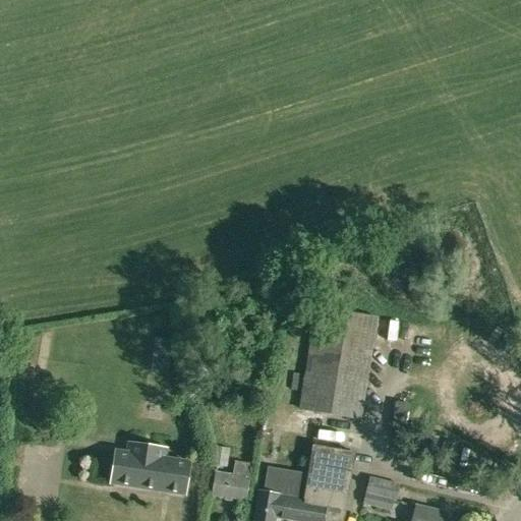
[(299,409),(359,419),(377,319),(316,308),(299,409)]
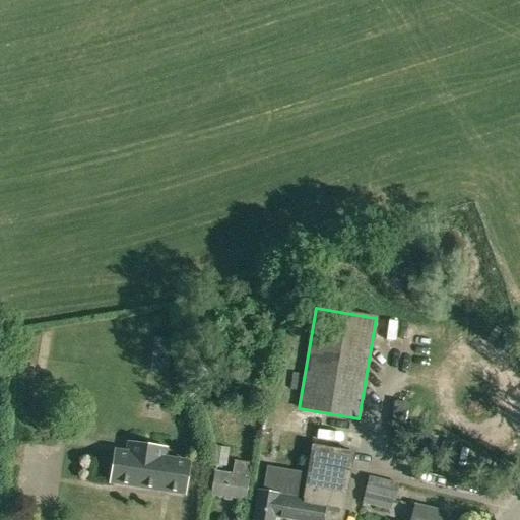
[(169,355),(171,339),(154,337),(152,353),(169,355)]
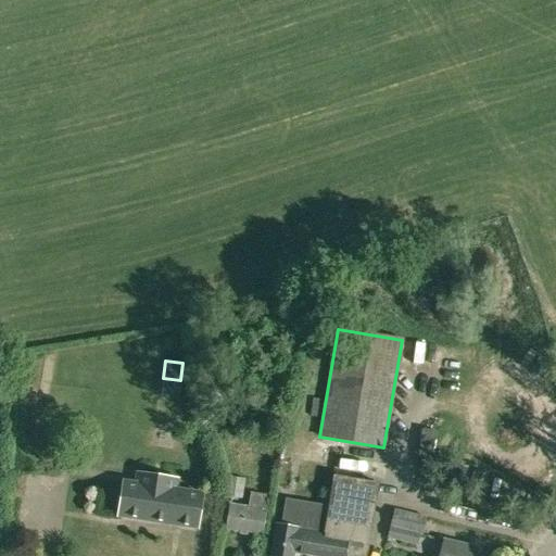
[(418,454),(431,456),(436,431),(422,429),(418,454)]
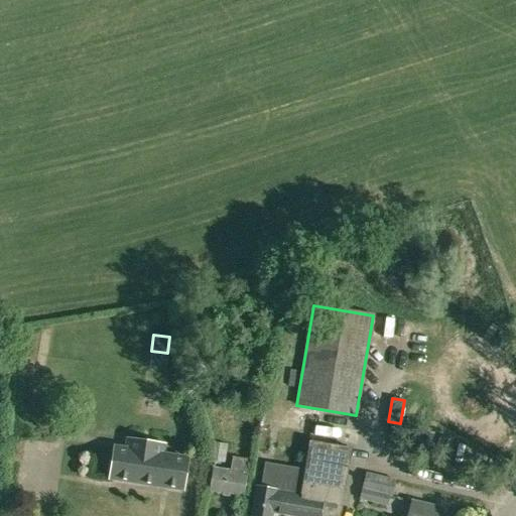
[(343,434),(350,417),(333,411),(326,428),(343,434)]
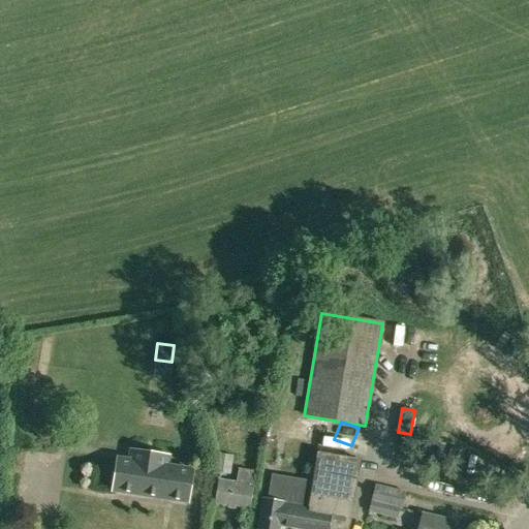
[(113,490),(187,501),(192,470),(165,466),(167,456),(131,450),(128,466),(117,464),(113,490)]
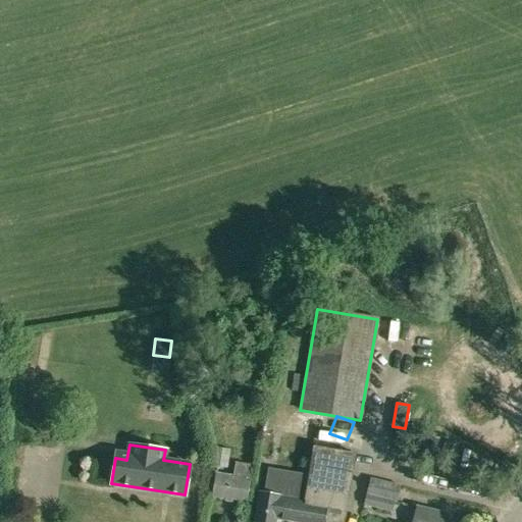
[(211,465),(225,468),(229,450),(215,447),(211,465)]
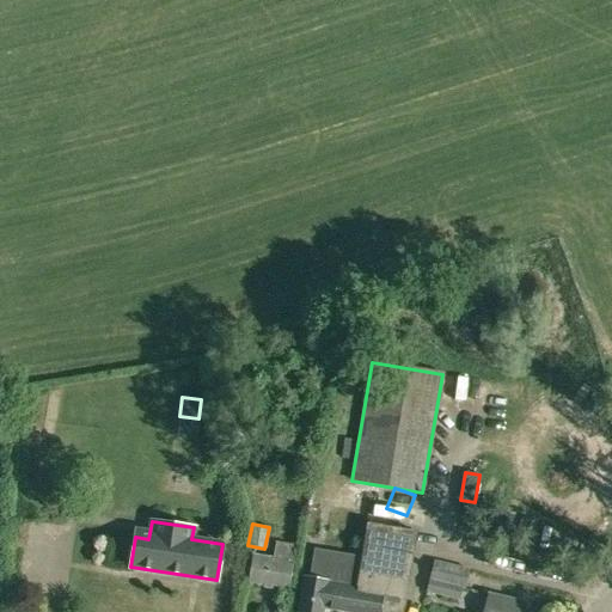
[(297,611),(322,611),(323,609),(330,610),(344,611),(402,611),(404,605),(416,532),(367,524),(361,557),(314,550),(310,579),(303,577),(297,611)]
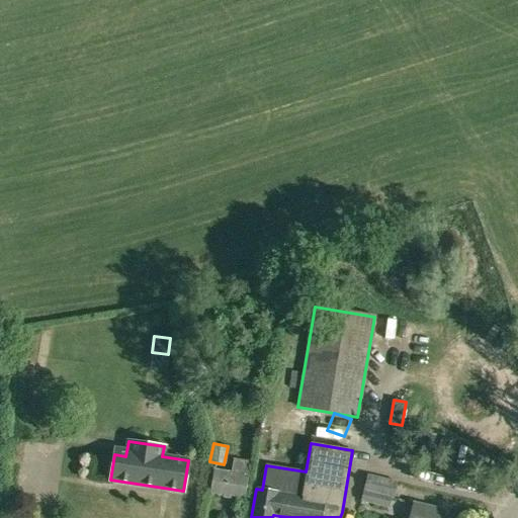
[(210,492),(244,497),(249,462),(234,459),(231,473),(214,470),(210,492)]
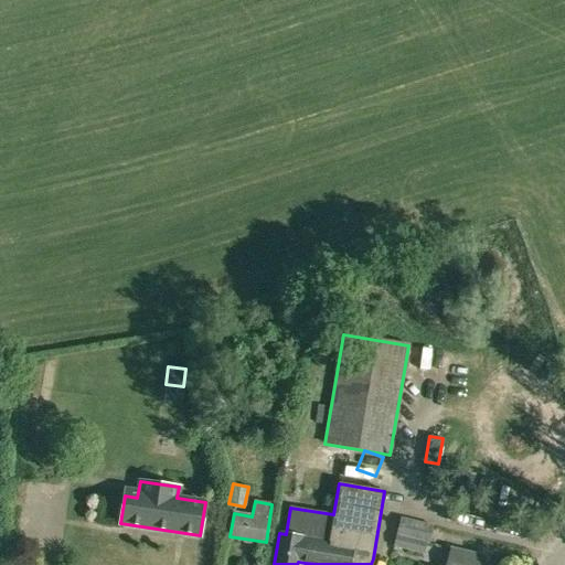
[(393,546),(425,553),(427,543),(428,543),(433,526),(401,518),(396,535),(393,546)]
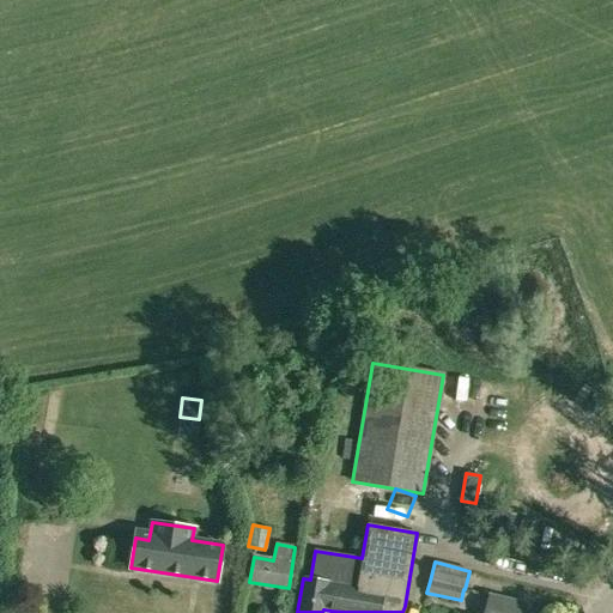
[(523,612),(526,604),(489,595),(484,612),(523,612)]
